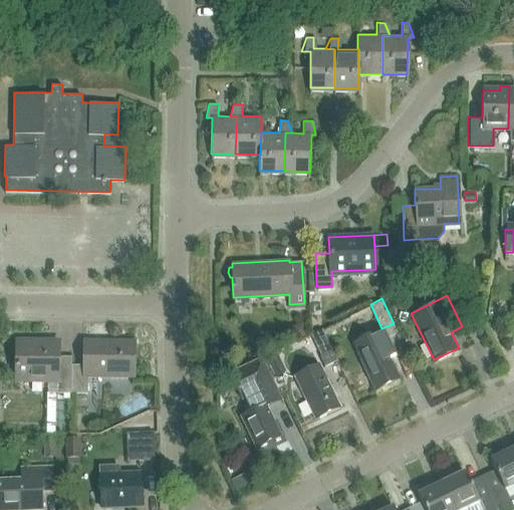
[(303,320),(290,325),(295,338),(307,333),(303,320)]
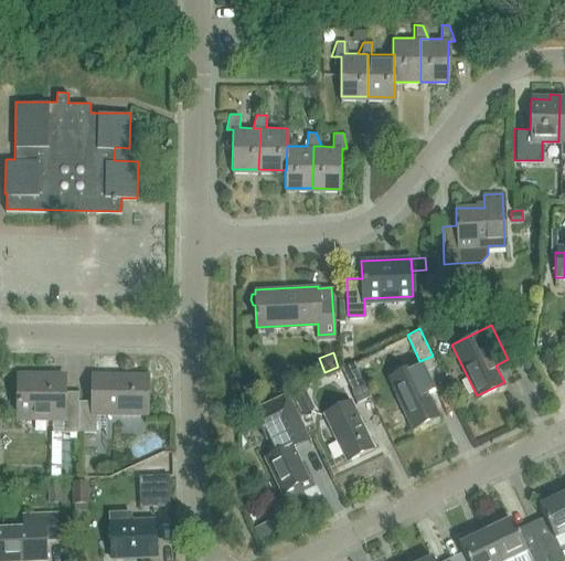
[(370,393),(366,385),(354,361),(342,368),(351,385),(353,390),(352,391),(356,400),(370,393)]
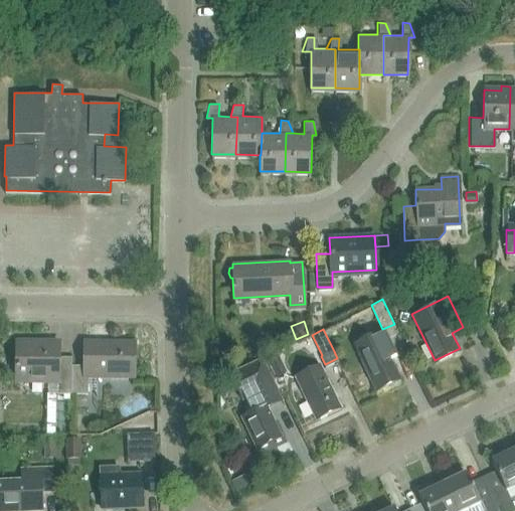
[(359,358),(374,389),(399,377),(384,346),(383,346),(376,331),(352,342),(360,357),(359,358)]
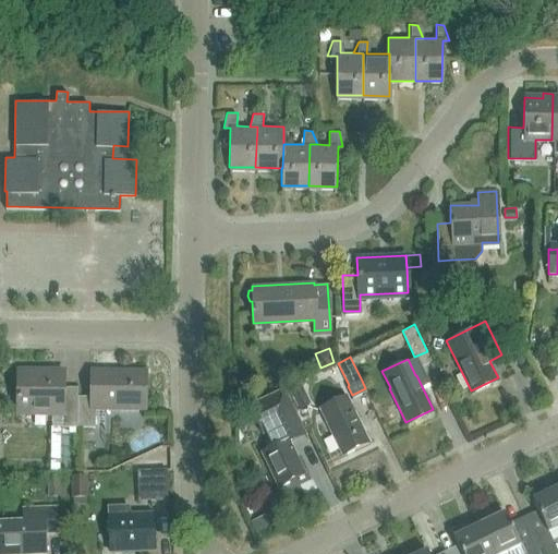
[(62,426),(77,426),(77,396),(63,396),(63,370),(16,368),(17,380),(16,408),(47,408),(47,412),(52,412),(51,426),(62,426)]
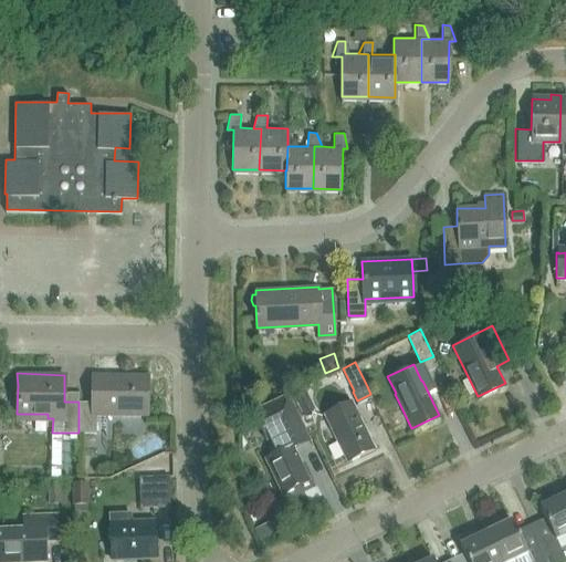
[(93,375),(93,386),(93,402),(79,402),(79,433),(96,433),(97,413),(147,413),(147,376),(93,375)]
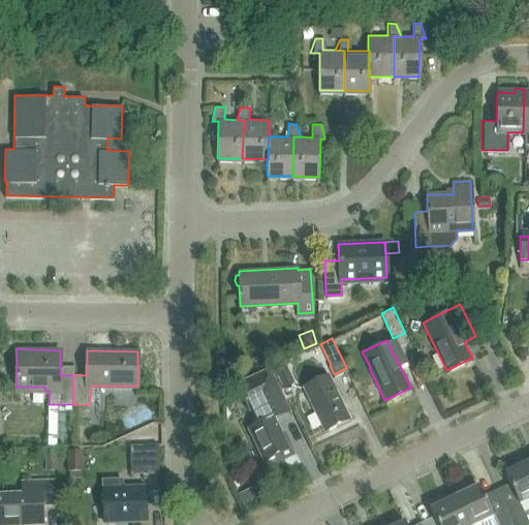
[(275,418),(290,410),(270,367),(236,383),(248,408),(251,407),(258,423),(247,428),(262,459),(288,446),(275,418)]
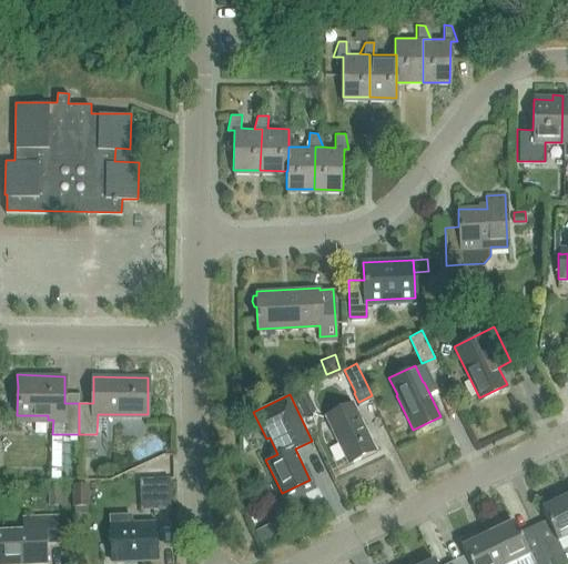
[(297,405),(303,415),(315,409),(311,400),(297,405)]
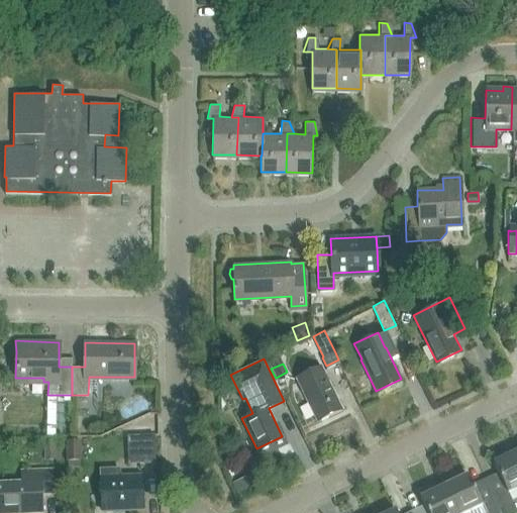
[(341,408),(321,365),(296,377),(316,420),(341,408)]
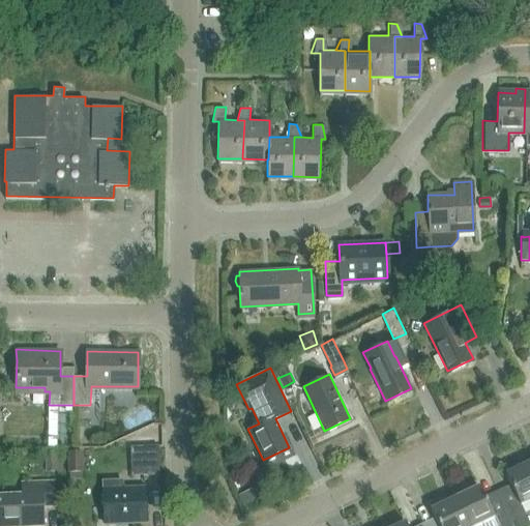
[(159,473),(158,443),(129,444),(131,474),(159,473)]
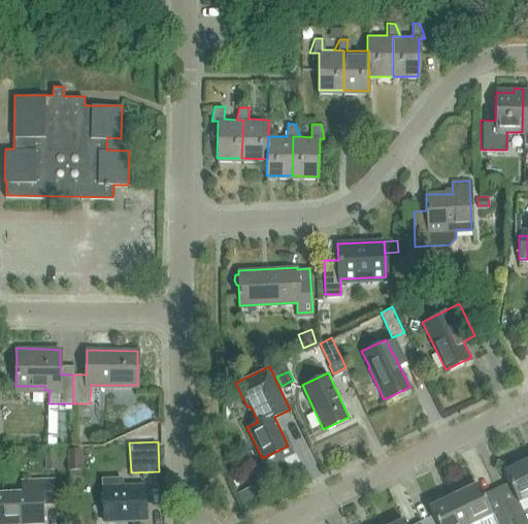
[(0,457),(11,458),(11,445),(0,444),(0,457)]
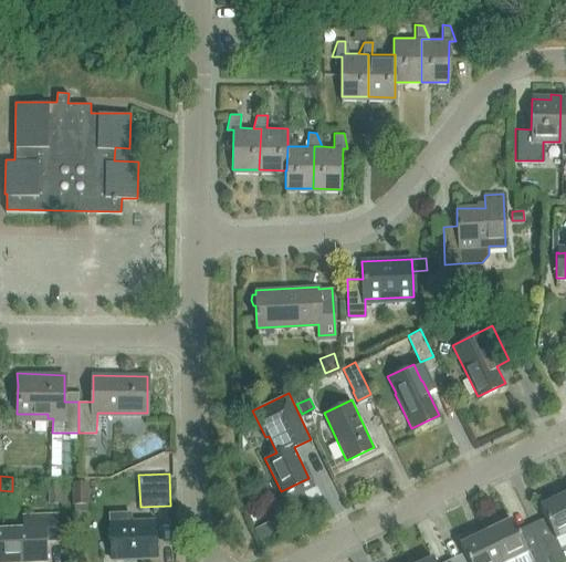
[(73,480),(73,503),(88,503),(88,480),(73,480)]
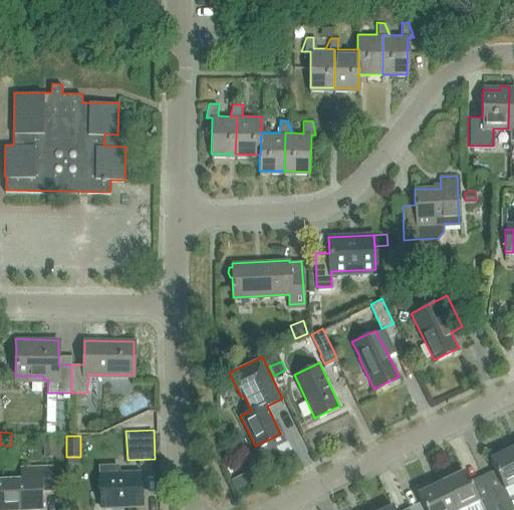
[(43,438),(44,456),(61,455),(59,437),(43,438)]
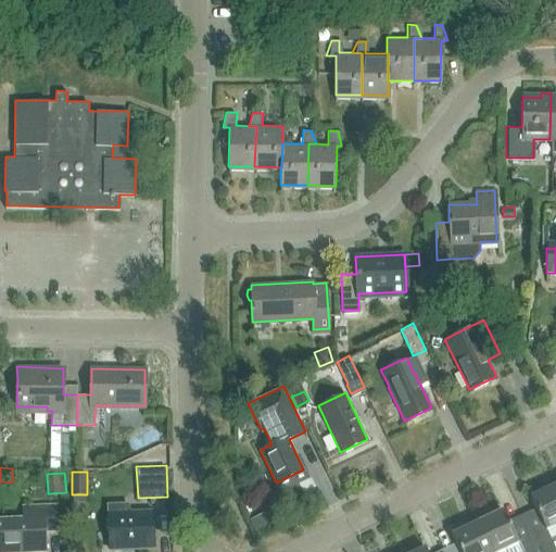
[(555,486),(555,484),(530,496),(536,509),(521,515),(538,551),(552,551),(555,550),(555,548),(552,540),(553,540),(546,527),(555,522),(555,486)]
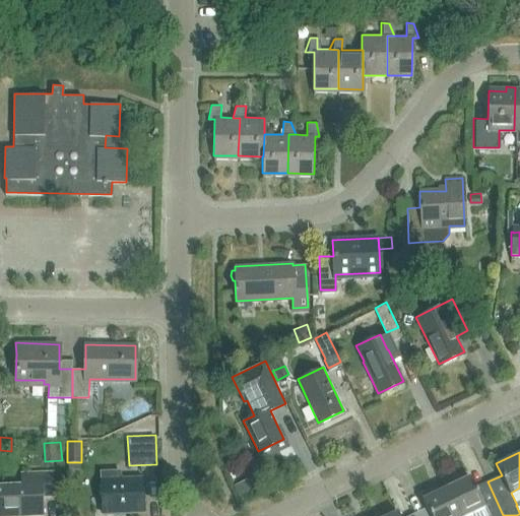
[(142,478),(121,478),(121,469),(102,469),(103,510),(143,510),(142,478)]
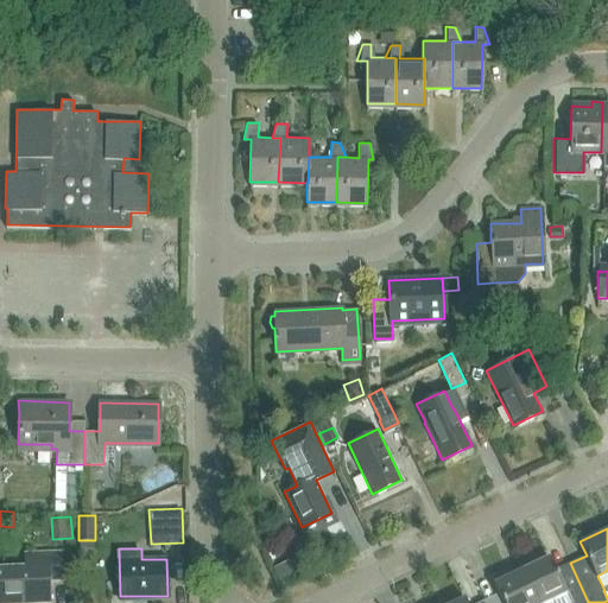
[(0,602),(50,601),(49,581),(64,579),(63,551),(25,552),(25,565),(0,566),(0,602)]
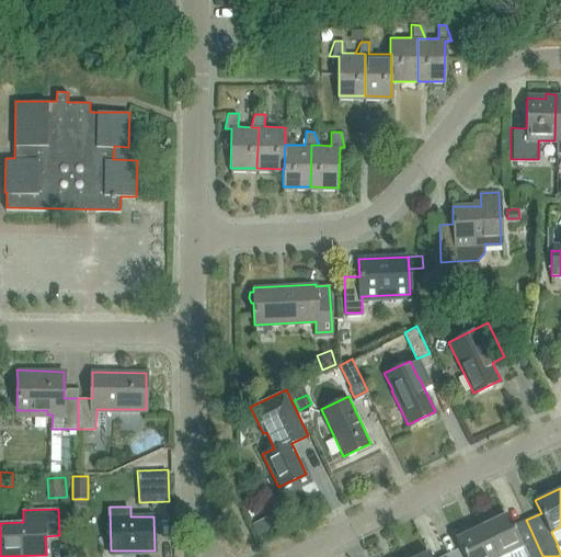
[(480,526),(494,556),(542,556),(541,553),(526,520),(513,526),(507,513),(480,526)]
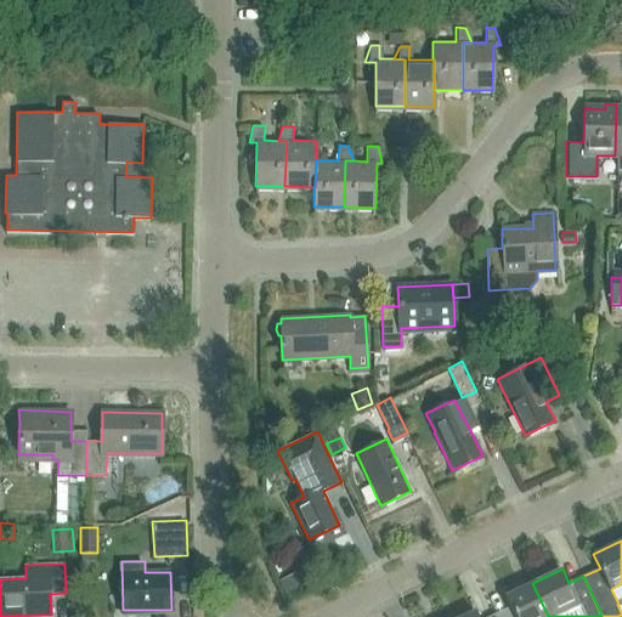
[(548,616),(532,583),(505,595),(510,605),(495,612),(497,616),(548,616)]
